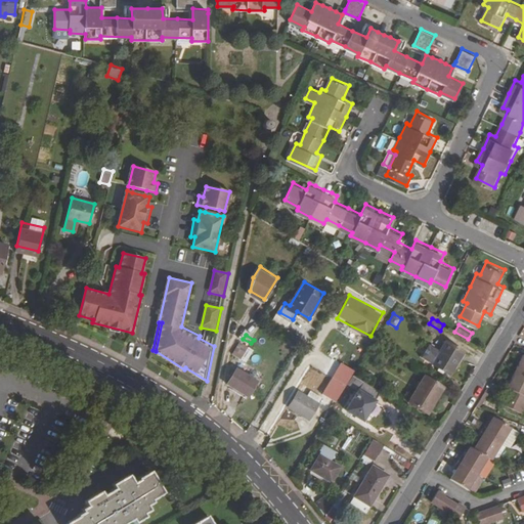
[(251,343),(243,339),(235,350),(243,354),(251,343)]
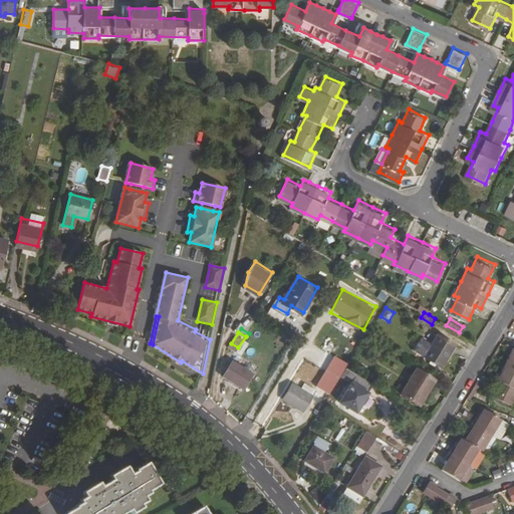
[(457,343),(441,332),(435,341),(428,353),(445,363),(457,343)]
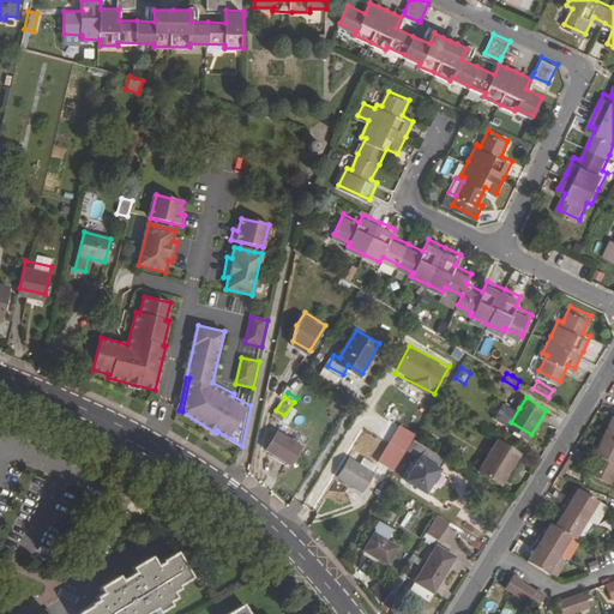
[(498,414),(511,422),(519,408),(506,399),(498,414)]
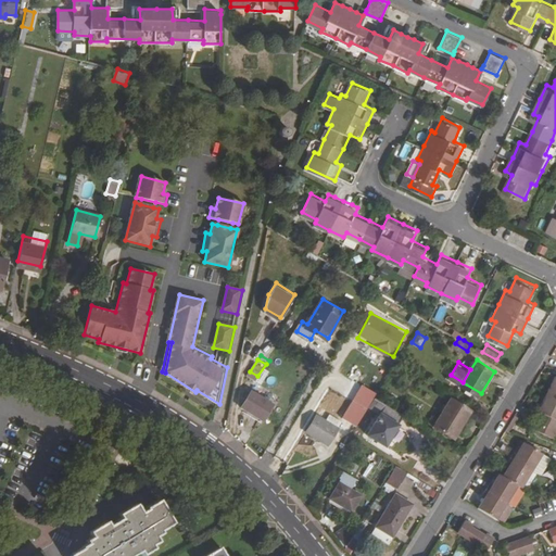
[(257,379),(262,382),(268,370),(264,368),(257,379)]
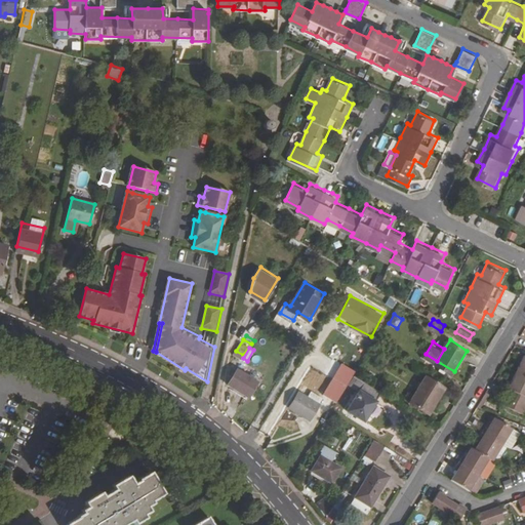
[(524,356),(515,372),(524,376),(524,356)]
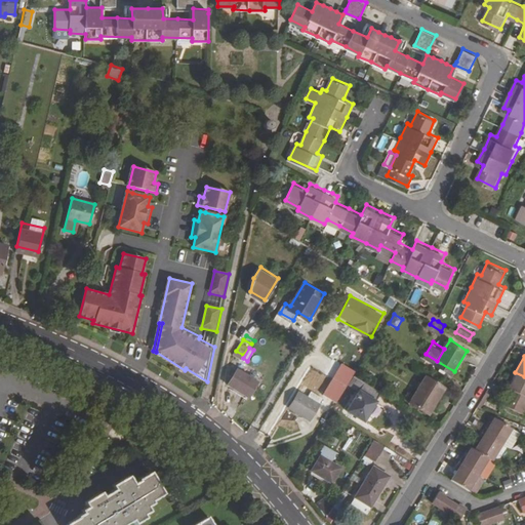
[(259,378),(239,365),(229,379),(249,394),(259,378)]
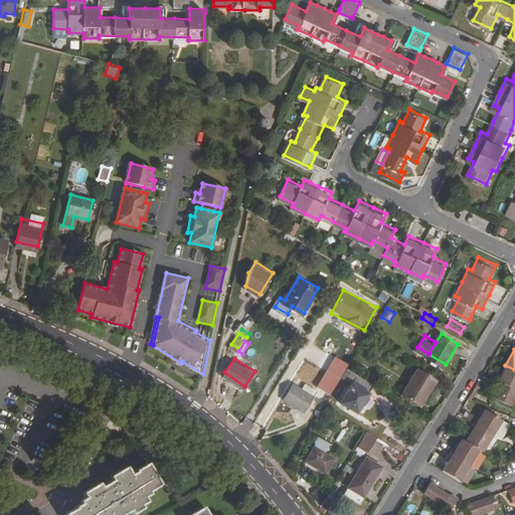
[(308,362),(302,358),(295,368),(301,372),(308,362)]
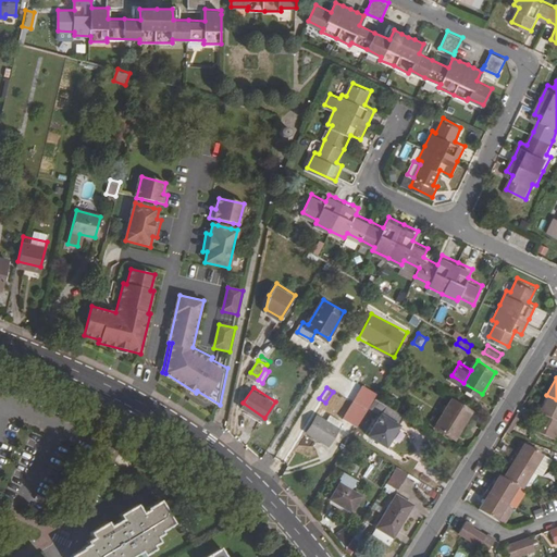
[(405,412),(376,395),(371,405),(383,412),(370,433),(387,444),(400,422),(399,422),(405,412)]
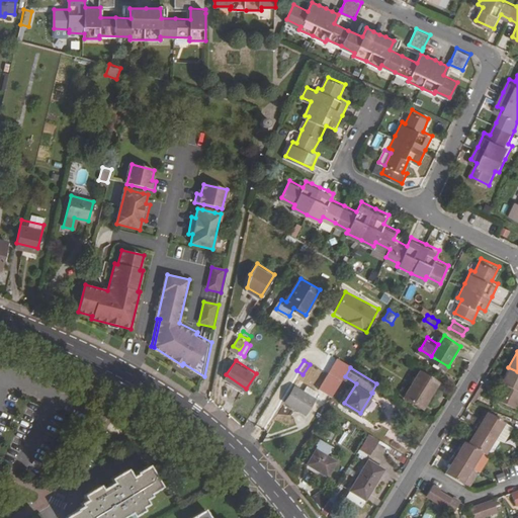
[(517,371),(508,367),(501,384),(502,385),(500,392),(496,401),(513,410),(517,401),(517,399),(517,371)]
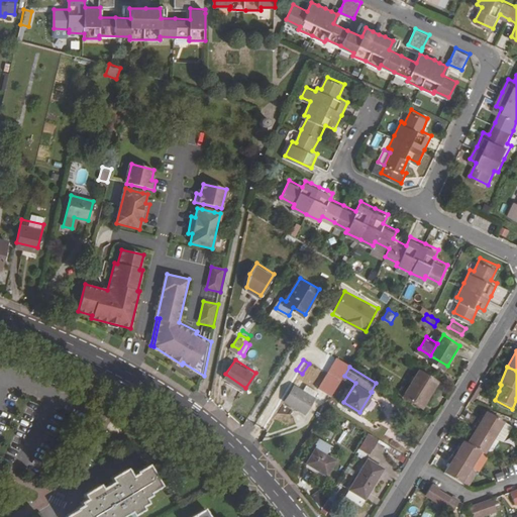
[(438,381),(421,370),(407,394),(424,405),(438,381)]
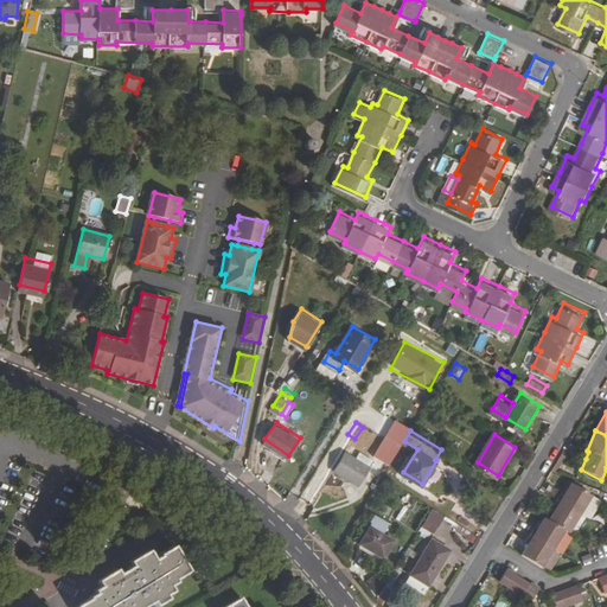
[(391,443),(384,439),(376,453),(391,462),(397,452),(389,447),(391,443)]
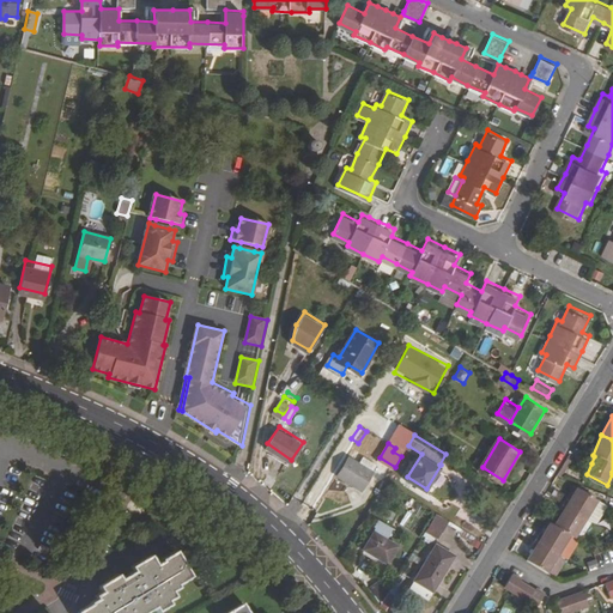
[(368,468),(351,457),(339,475),(360,489),(376,466),(371,462),(368,468)]
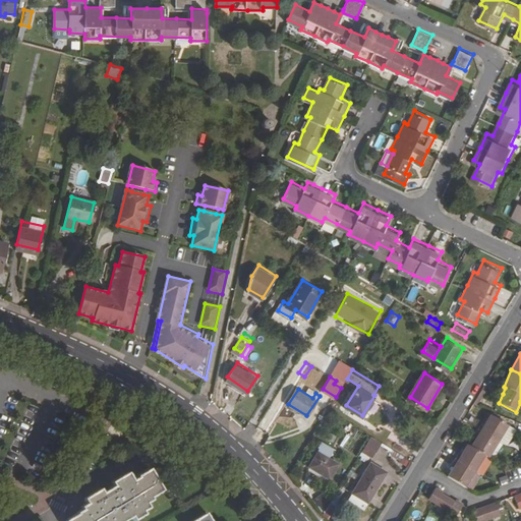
[(480,422),(476,429),(497,442),(506,426),(488,415),(483,424),(480,422)]
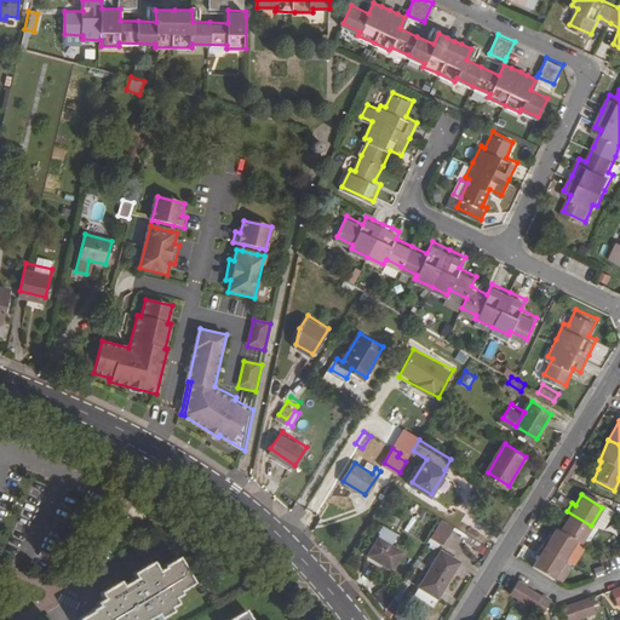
[(601,529),(612,512),(602,507),(591,526),(601,529)]
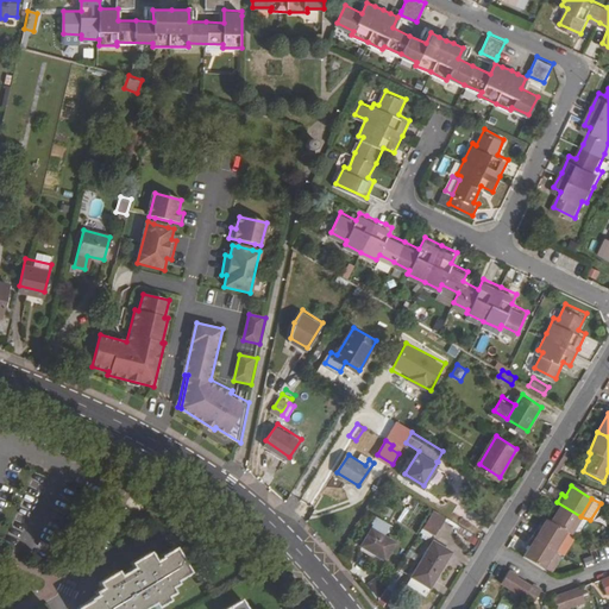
[(556,512),(550,522),(565,532),(570,535),(581,516),(557,502),(552,509),(556,512)]
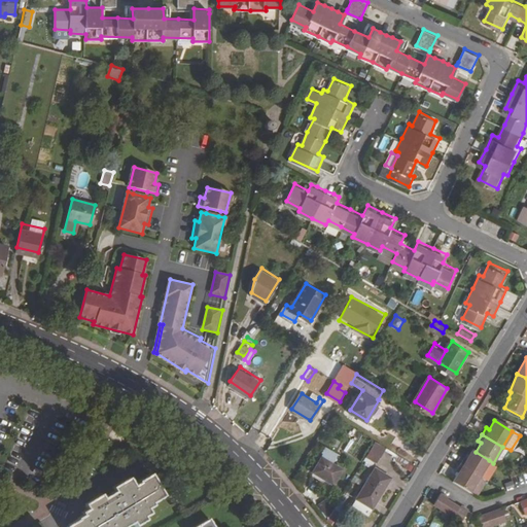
[(349,440),(344,451),(356,457),(361,446),(349,440)]
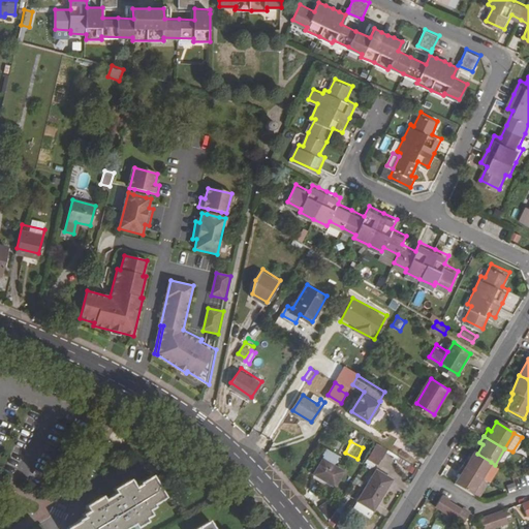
[(376,442),(367,459),(378,465),(387,449),(376,442)]
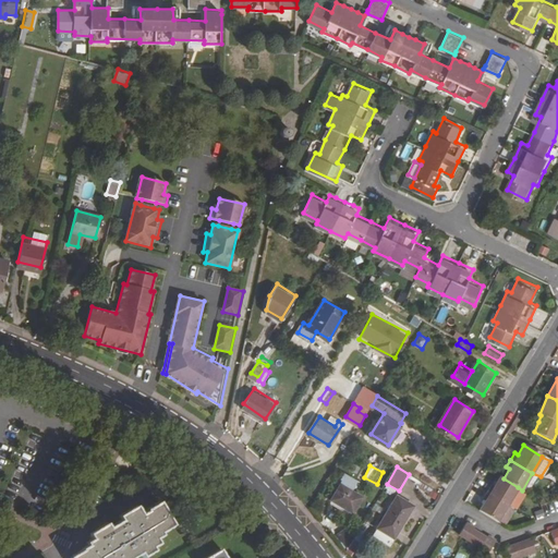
[(490,485),(486,492),(508,505),(518,487),(504,478),(499,476),(494,486),(490,485)]
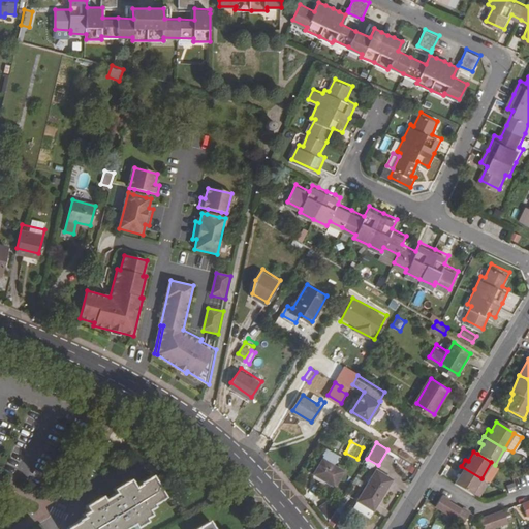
[(345,467),(324,455),(314,471),(335,484),(345,467)]
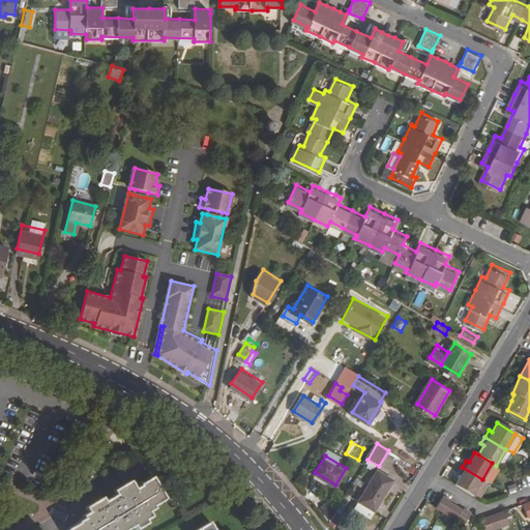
[(461,475),(454,486),(472,496),(473,495),(481,480),(482,479),(462,467),(458,474),(461,475)]
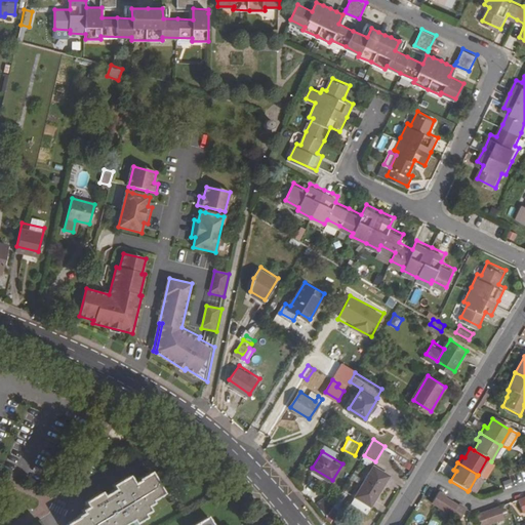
[(389,477),(373,468),(356,495),(372,505),(389,477)]
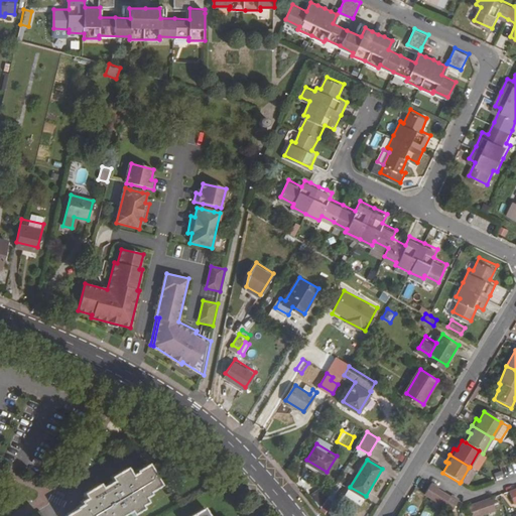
[(76,510),(66,515),(128,515),(131,514),(132,515),(134,515),(143,511),(139,504),(145,500),(144,498),(150,494),(149,492),(160,485),(148,466),(135,473),(135,475),(130,478),(125,470),(109,479),(112,483),(101,489),(99,485),(83,495),(85,499),(80,502),(81,505),(75,509),(76,510)]
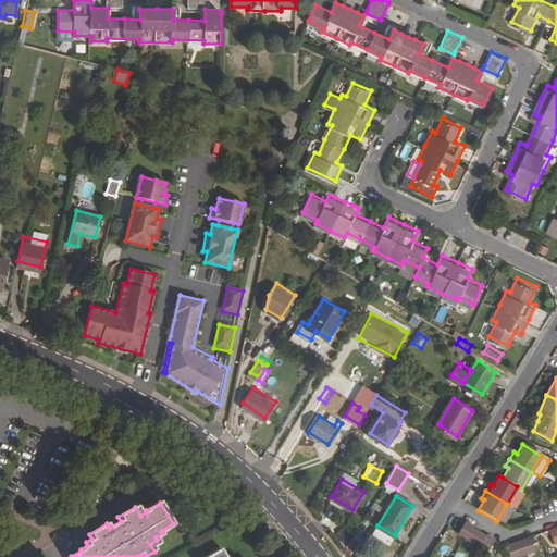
[(503,523),(511,509),(506,505),(497,520),(503,523)]
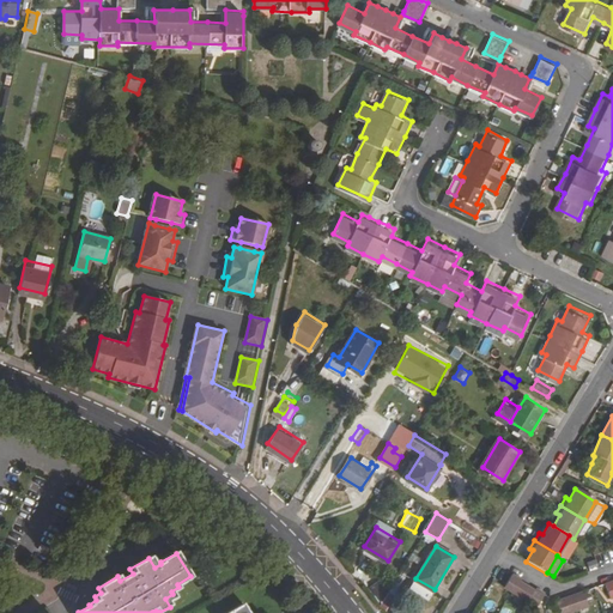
[(520,580),(511,575),(504,587),(503,589),(508,592),(513,594),(519,582),(520,580)]
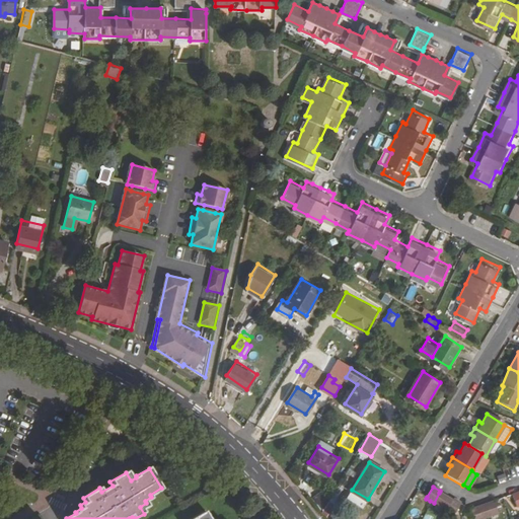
[(346,500),(362,509),(368,499),(352,490),(346,500)]
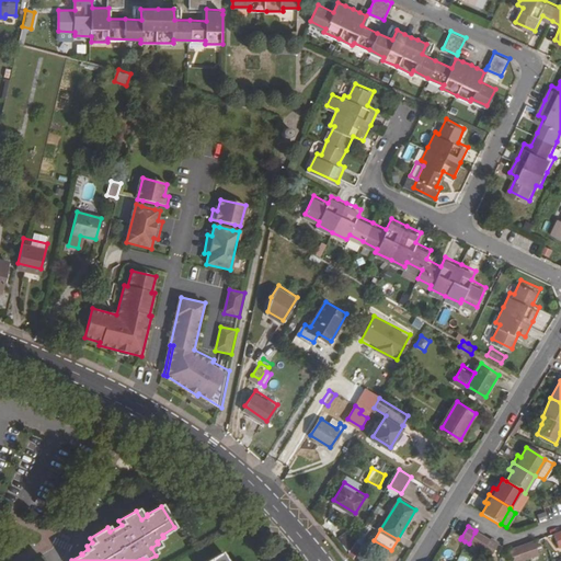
[(338,537),(346,549),(355,542),(347,530),(338,537)]
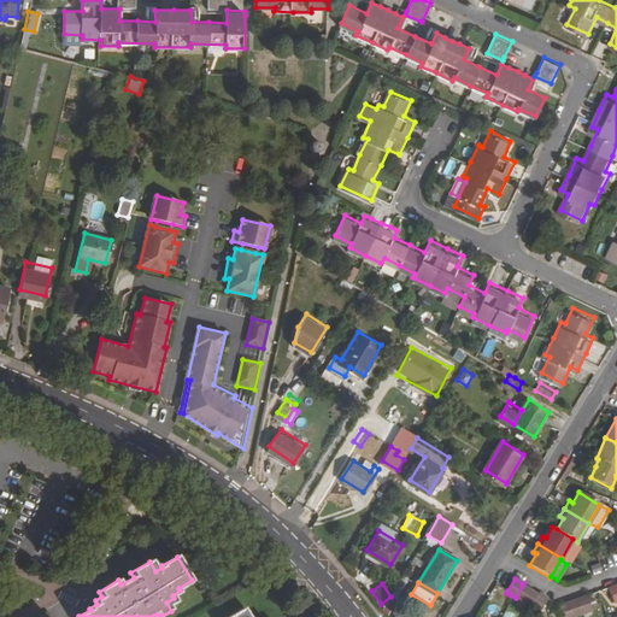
[(530,591),(522,586),(516,598),(513,599),(522,604),(530,591)]
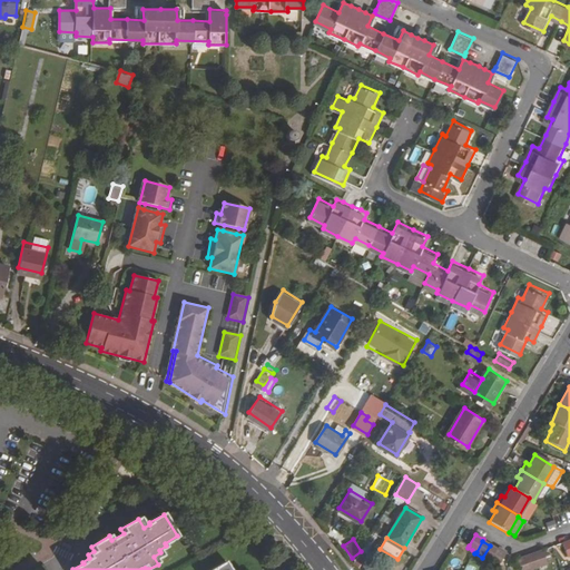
[(497,550),(490,546),(482,558),(485,560),(489,562),(491,561),(497,550)]
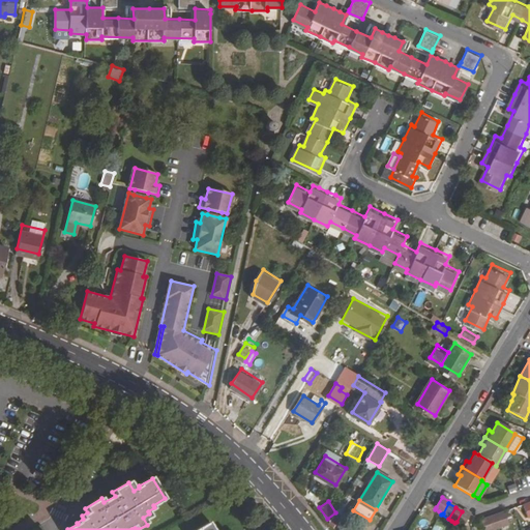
[(470,513),(463,509),(462,511),(457,522),(463,526),(470,513)]
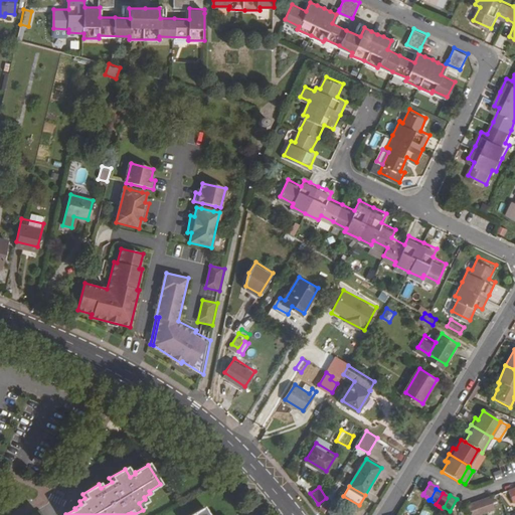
[(489,497),(482,500),(486,513),(487,512),(494,510),(489,497)]
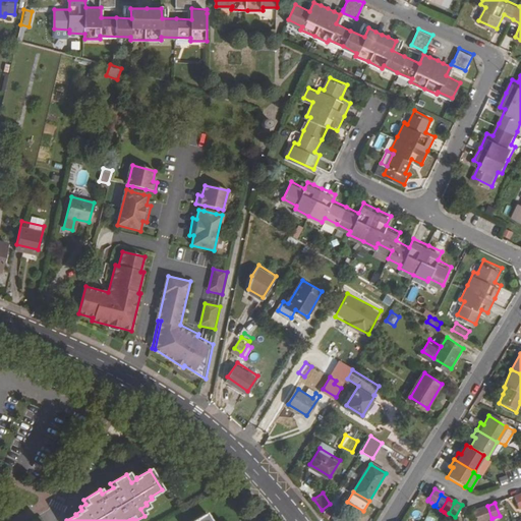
[(323,510),(326,517),(335,512),(332,505),(323,510)]
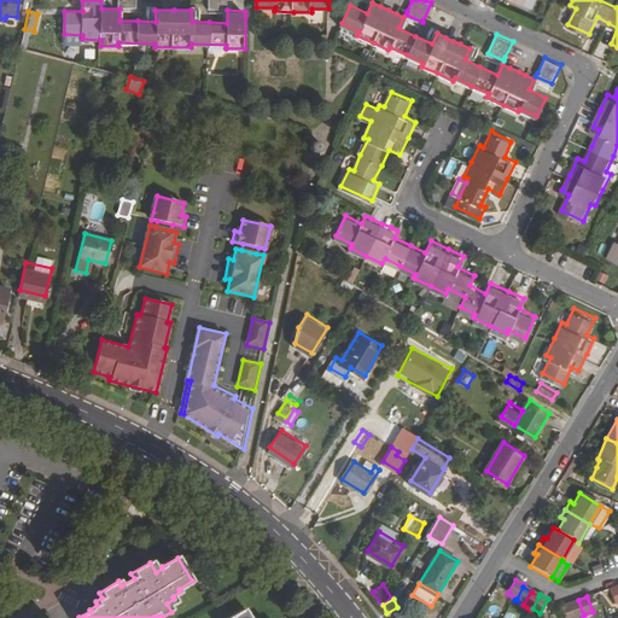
[(578,600),(570,604),(573,617),(575,617),(583,616),(578,600)]
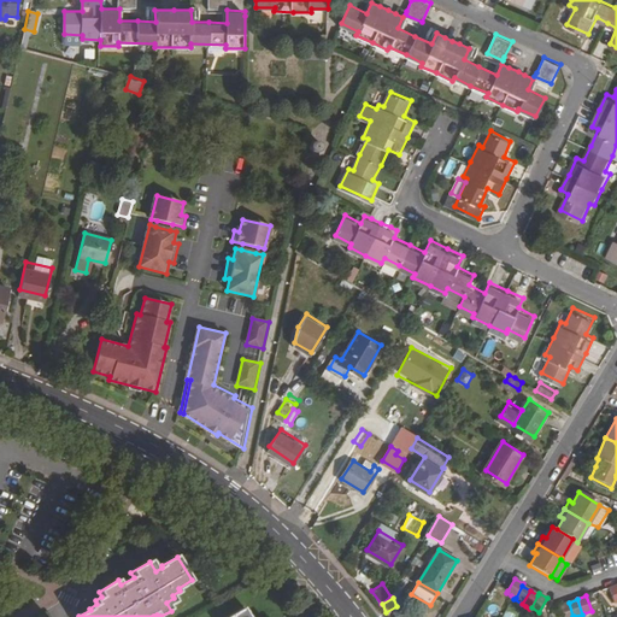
[(573,616),(569,603),(559,605),(563,616),(573,616)]
